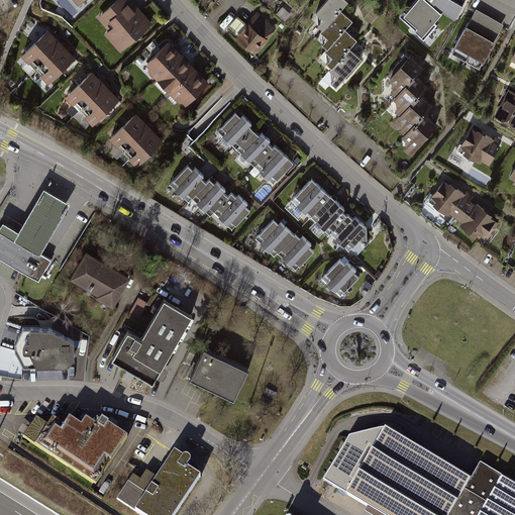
[(152,25),(127,0),(120,0),(99,20),(109,30),(103,35),(121,55),(152,25)]
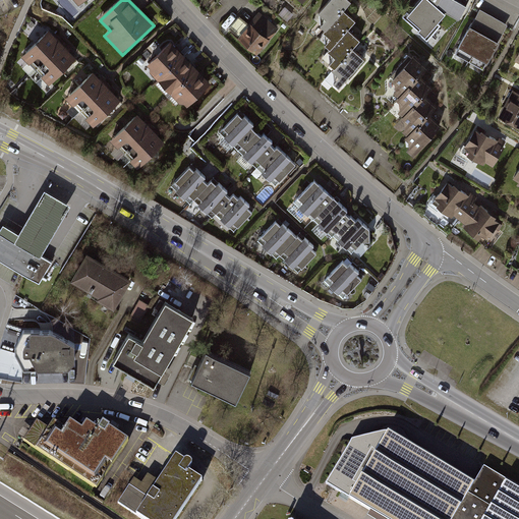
[(349,7),(340,0),(330,0),(312,19),(320,25),(312,32),(327,44),(320,52),(333,64),(326,71),(340,84),(359,64),(349,55),(357,47),(345,36),(354,26),(342,15),(349,7)]
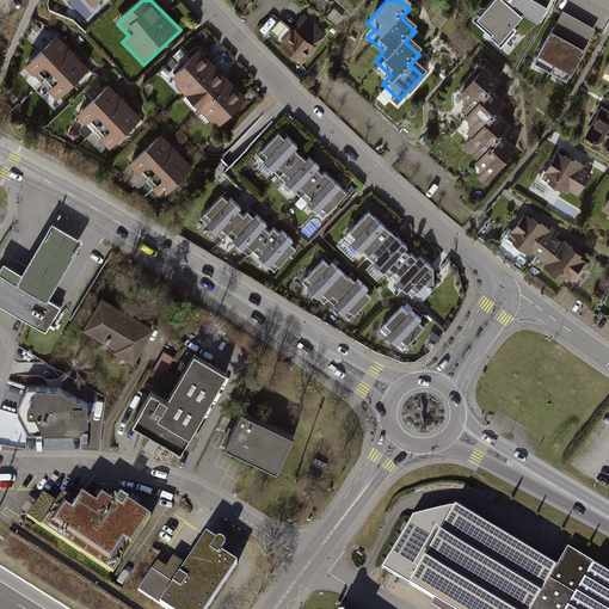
[(523,17),(503,0),(493,0),(480,16),(477,13),(471,20),(496,42),(493,44),(500,50),(516,32),(512,30),(523,17)]
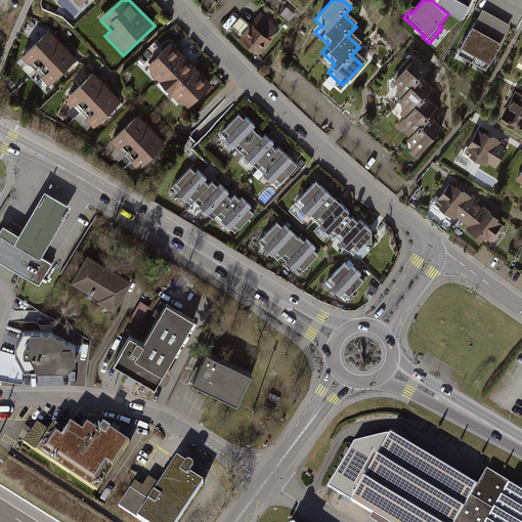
[(284,9),(278,15),(287,24),(293,16),(284,9)]
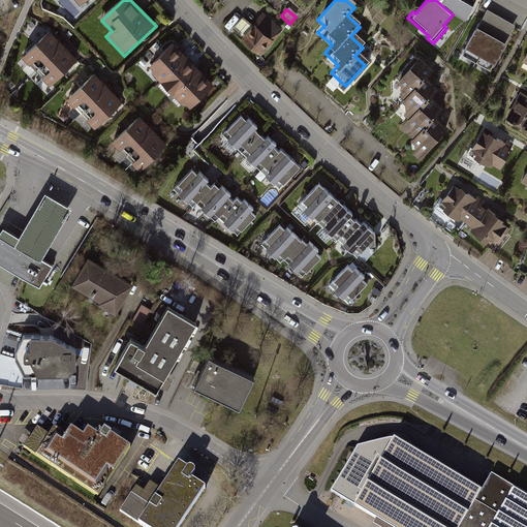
[(517,27),(488,10),(464,55),(494,70),(517,27)]
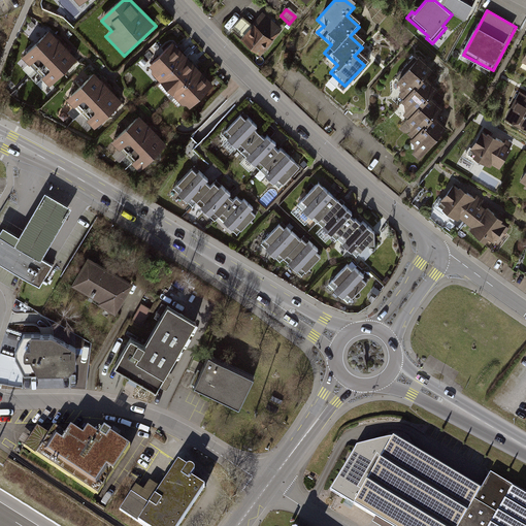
[(281,32),(260,14),(250,27),(240,19),(230,31),(240,39),(238,41),(258,58),(281,32)]
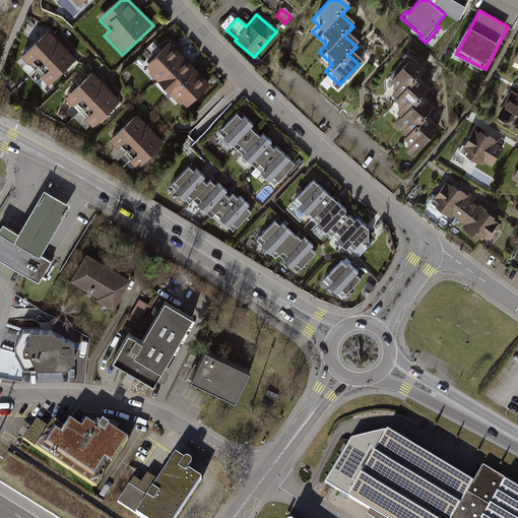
[(74,59),(47,33),(21,58),(48,85),(74,59)]
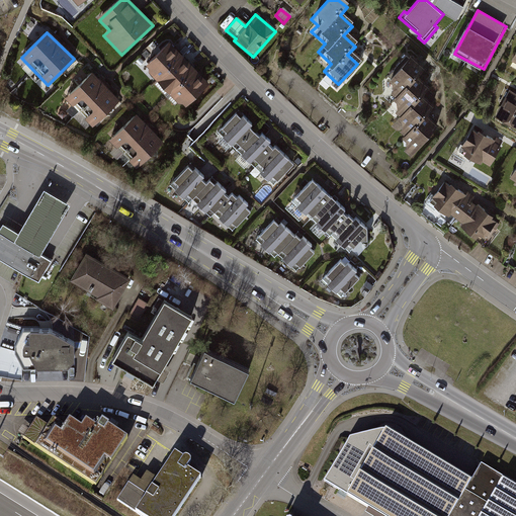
[(174,53),(167,45),(146,66),(185,104),(206,84),(201,79),(187,66),(174,53)]
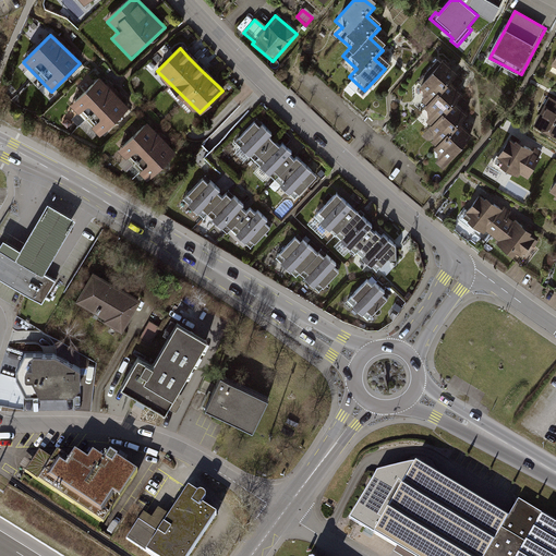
[(451,75),(437,63),(407,98),(421,110),(412,119),(426,131),(421,137),(435,150),(428,158),(443,170),(472,137),(458,124),(466,117),(452,106),(459,99),(443,85),(451,75)]
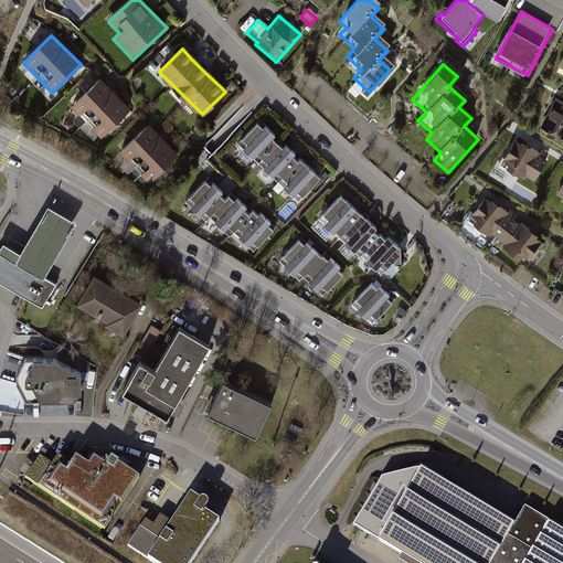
[(130,110),(101,80),(68,109),(99,140),(130,110)]
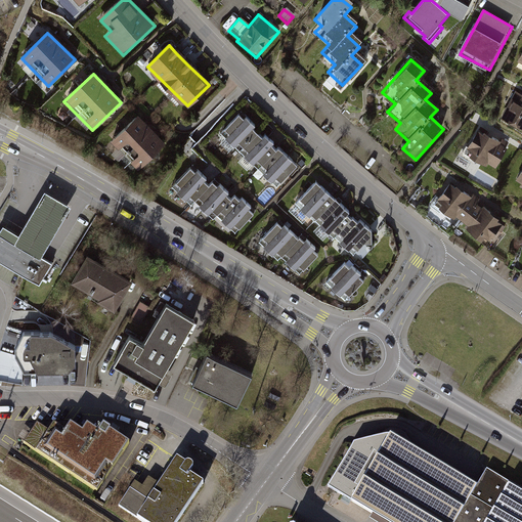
[(521,133),(521,101),(512,95),(497,121),(521,134),(521,133)]
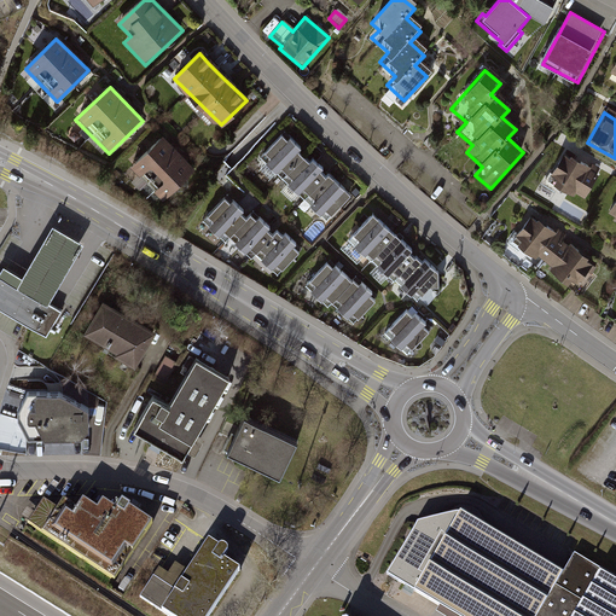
[(191,173),(158,141),(127,173),(158,205),(191,173)]
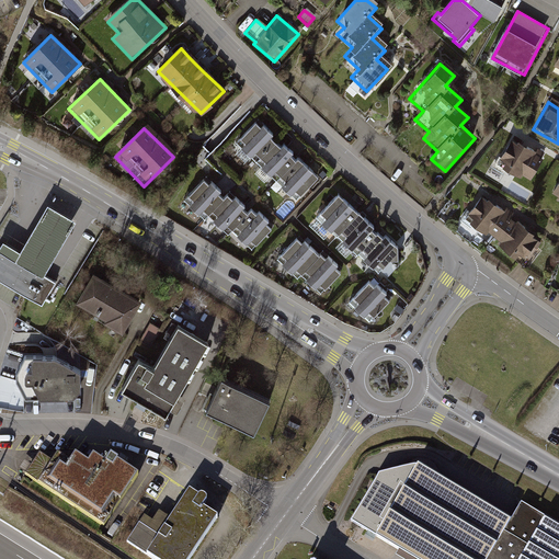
[(264,137),(255,129),(237,148),(295,204),(315,183),(309,178),(285,156),(264,137)]
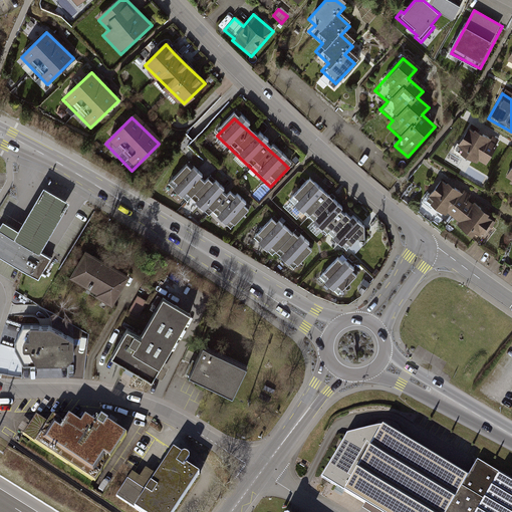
[(494,150),(465,132),(452,152),(480,171),(494,150)]
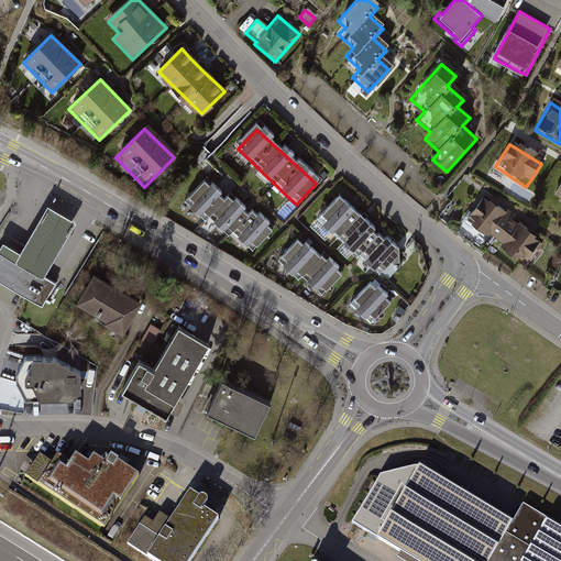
[(560,180),(550,199),(560,205),(560,180)]
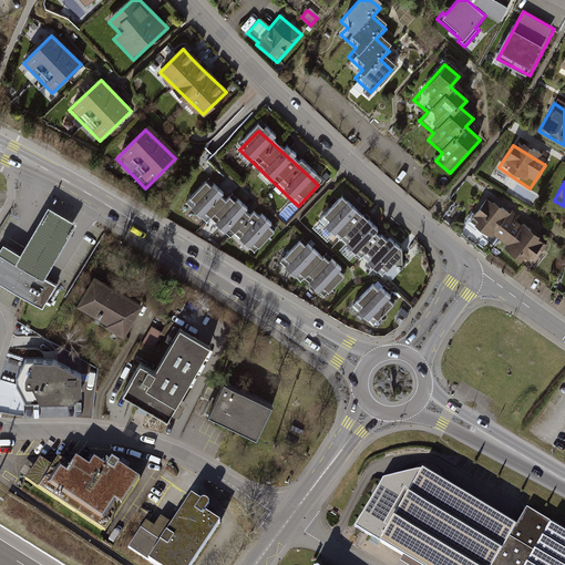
[(214,195),(203,184),(180,209),(194,223),(201,215),(213,225),(207,232),(217,239),(223,233),(253,259),(275,236),(267,229),(243,207),(234,199),(227,207),(214,195)]
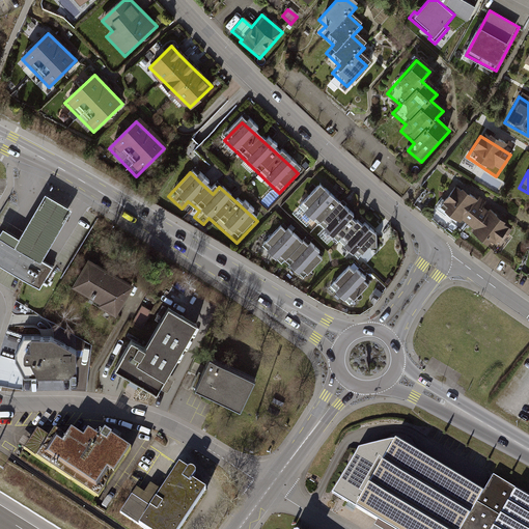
[(475,199),(455,185),(442,203),(440,201),(434,210),(457,227),(461,223),(472,231),(471,233),(490,248),(493,244),(495,246),(507,228),(503,225),(505,223),(489,211),(488,212),(481,207),(485,203),(477,197),(475,199)]
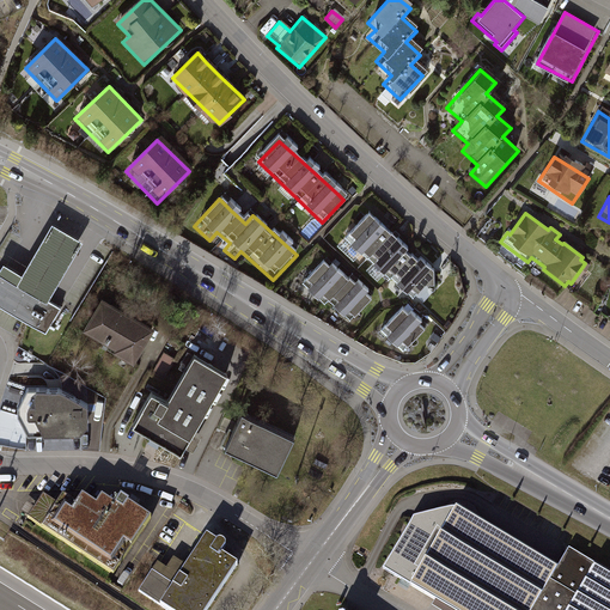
[(380,225),(367,214),(345,238),(412,299),(425,285),(433,285),(432,273),(429,270),(419,260),(416,261),(410,256),(409,257),(404,252),(407,250),(394,238),(380,225)]
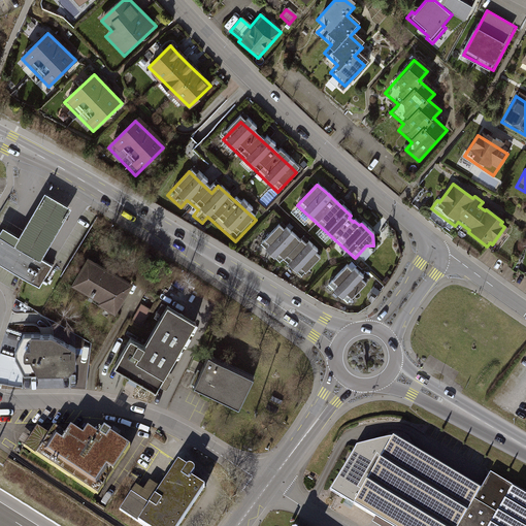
[(1,230),(0,232),(0,238),(39,262),(40,261),(70,211),(42,195),(15,239),(1,230)]
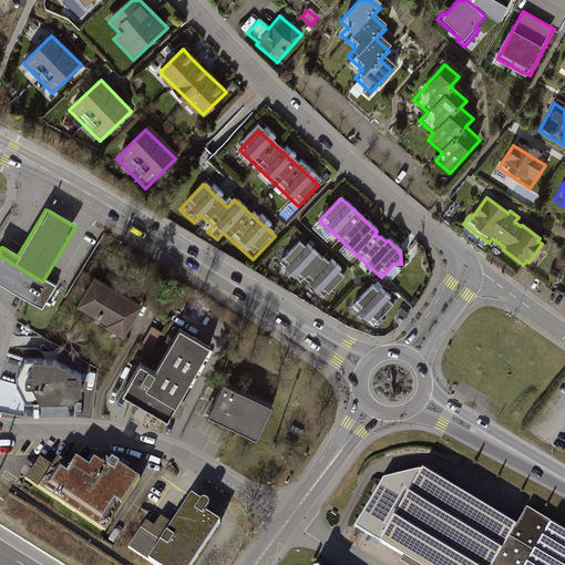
[(320,259),(300,240),(278,263),(298,283),(302,278),(322,298),(342,277),(322,258),(320,259)]
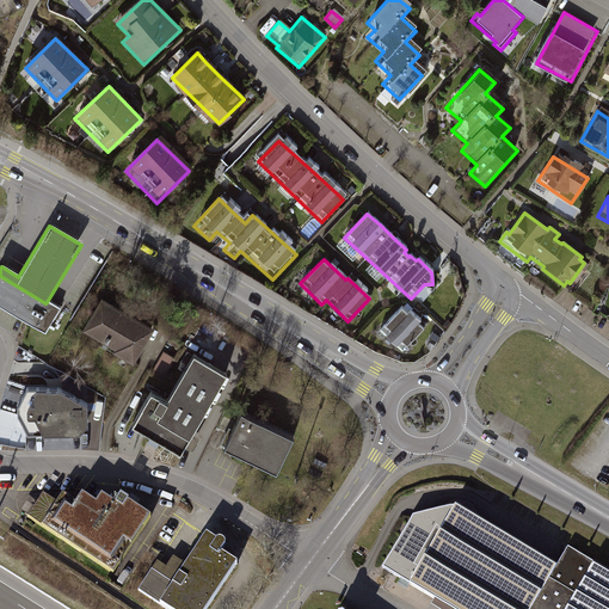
[(59,309),(47,302),(45,303),(0,276),(0,307),(43,333),(59,309)]
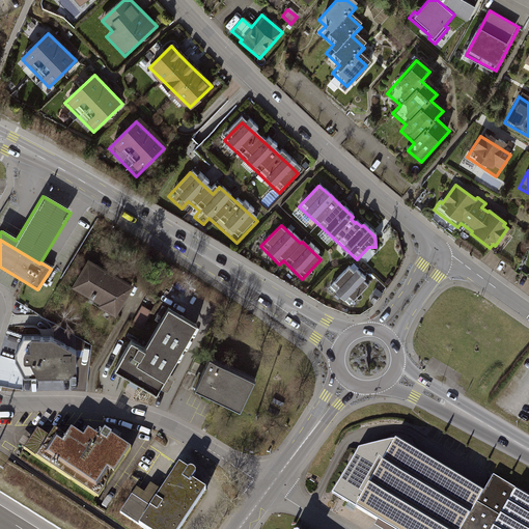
[(113,276),(86,261),(72,289),(100,305),(98,307),(117,317),(133,287),(113,276)]
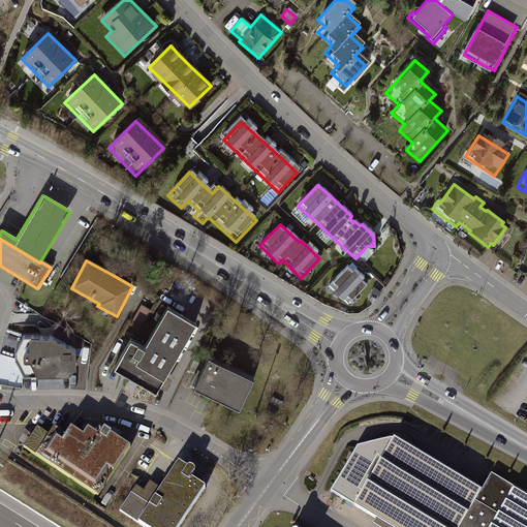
[(366,284),(347,266),(328,286),(347,304),(366,284)]
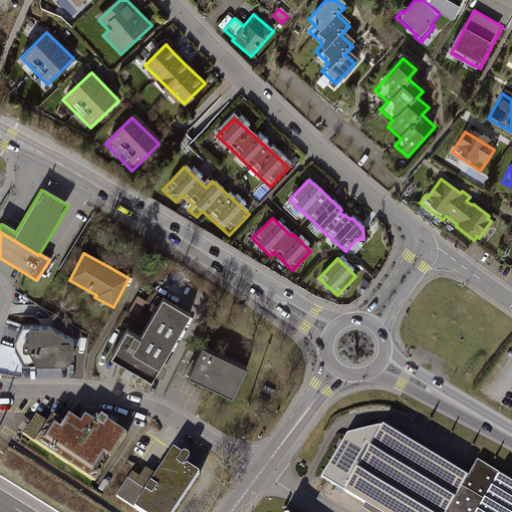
[(131,311),(139,315),(144,304),(136,300),(131,311)]
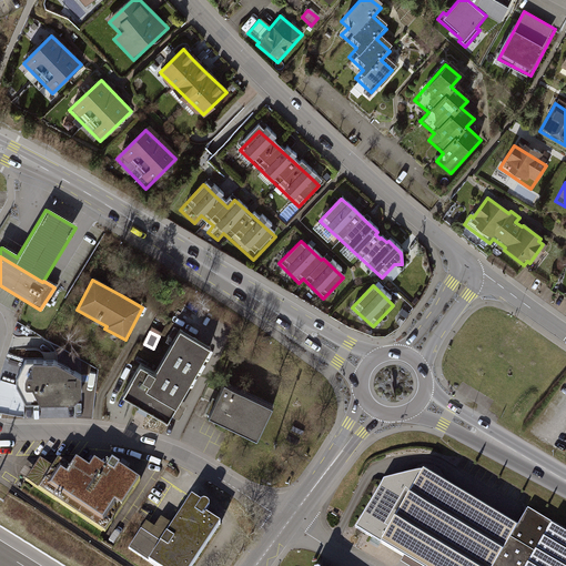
[(211,351),(178,333),(153,375),(139,367),(123,396),(171,423),(211,351)]
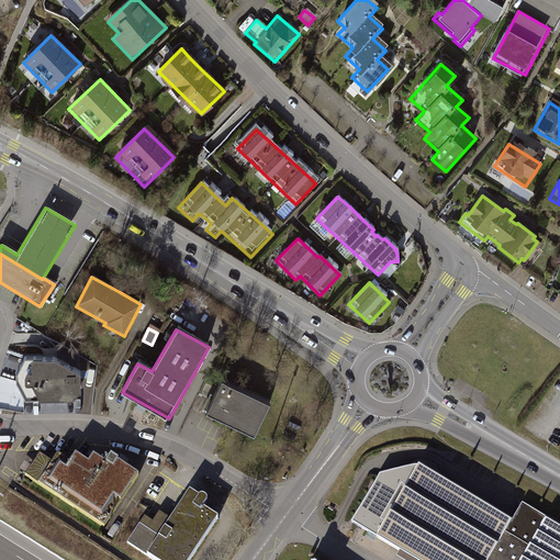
[(53,364),(21,362),(12,382),(23,403),(68,402),(77,394),(77,378),(53,364)]
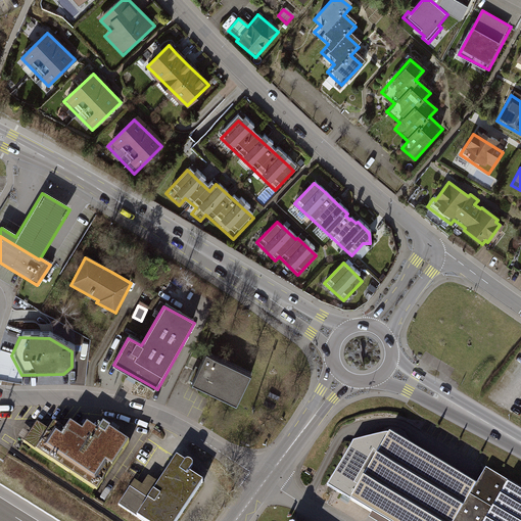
[(252,377),(193,349),(183,370),(191,373),(187,382),(239,407),(252,377)]
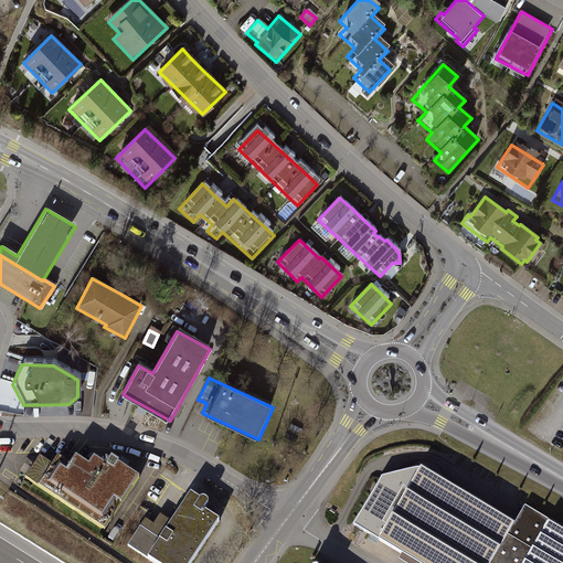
[(61,475),(51,489),(112,530),(145,480),(117,460),(110,470),(99,463),(94,471),(82,464),(71,480),(61,475)]
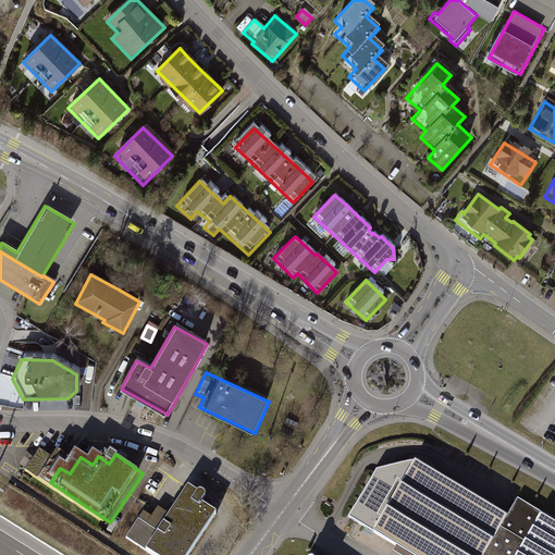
[(554,554),(554,528),(538,518),(521,545),(498,531),(505,520),(414,465),(371,475),(342,521),(398,554),(554,554)]
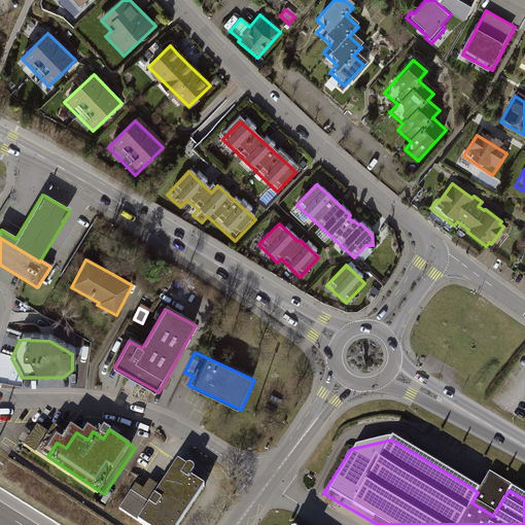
[(187,471),(178,465),(150,509),(130,493),(117,512),(137,524),(182,524),(204,490),(191,482),(195,475),(194,473),(191,470),(189,470),(187,471)]
